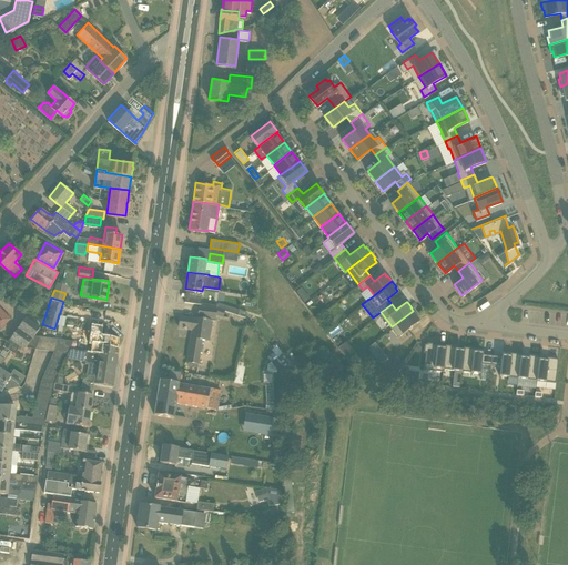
[(239,308),(226,303),(225,309),(236,313),(239,308)]
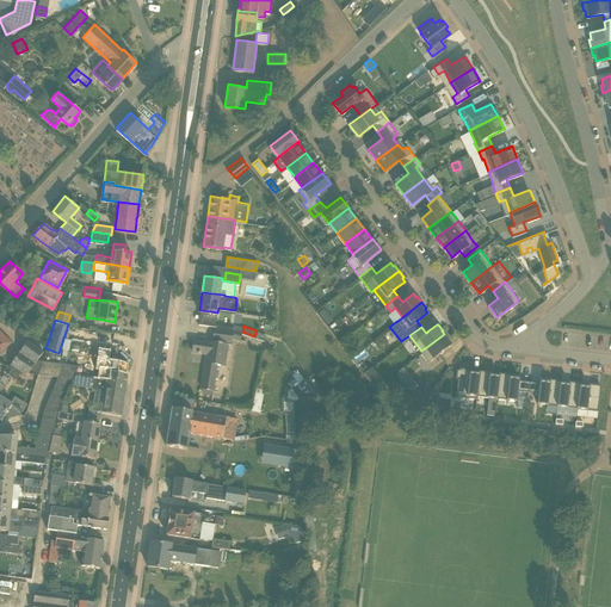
[(218,377),(221,367),(217,367),(217,364),(226,365),(228,342),(232,344),(232,339),(233,329),(227,329),(215,327),(214,334),(215,334),(214,340),(209,340),(195,339),(192,350),(198,351),(197,351),(199,352),(199,351),(205,352),(207,352),(202,386),(213,389),(215,377),(218,377)]
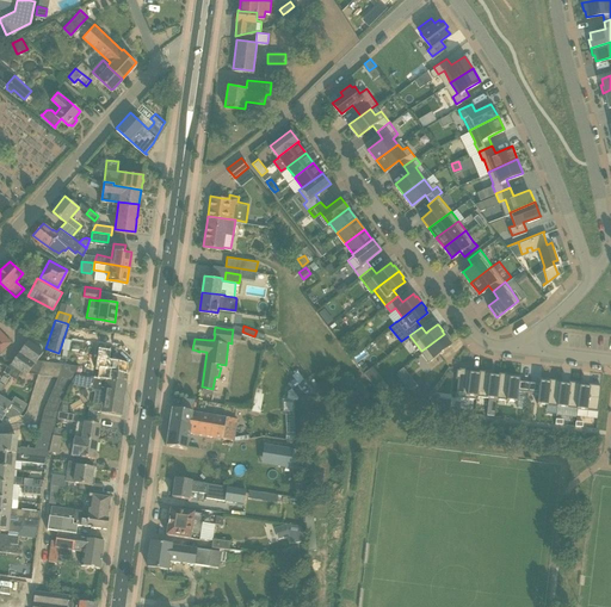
[(425,348),(421,351),(429,360),(432,357),(440,352),(443,350),(451,342),(452,341),(448,335),(446,336),(444,334),(425,348)]
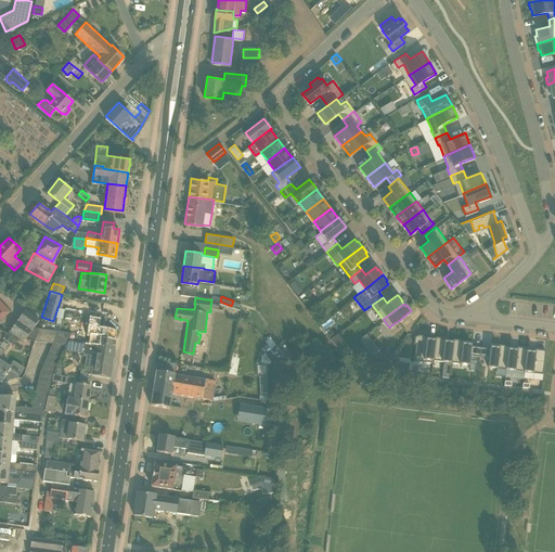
[(10,330),(13,332),(18,336),(24,339),(27,334),(34,325),(39,318),(26,308),(10,330)]
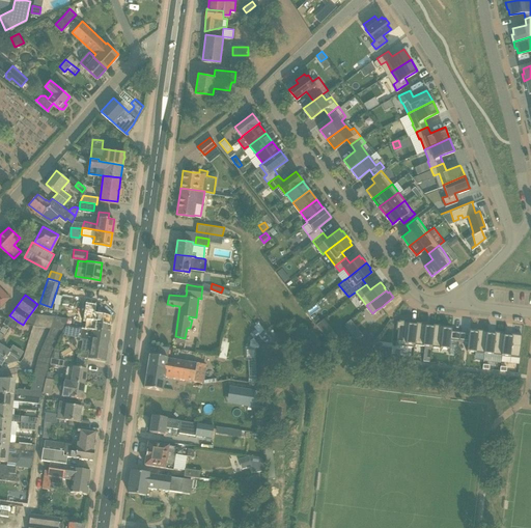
[(85,302),(82,317),(85,318),(84,327),(110,331),(112,313),(95,311),(96,303),(85,302)]
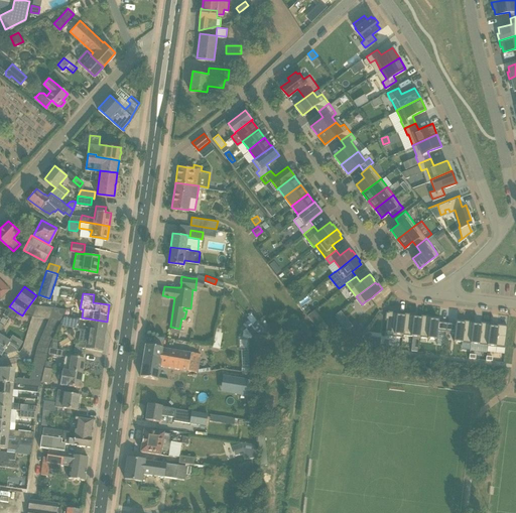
[(33,311),(35,303),(31,302),(25,310),(33,311)]
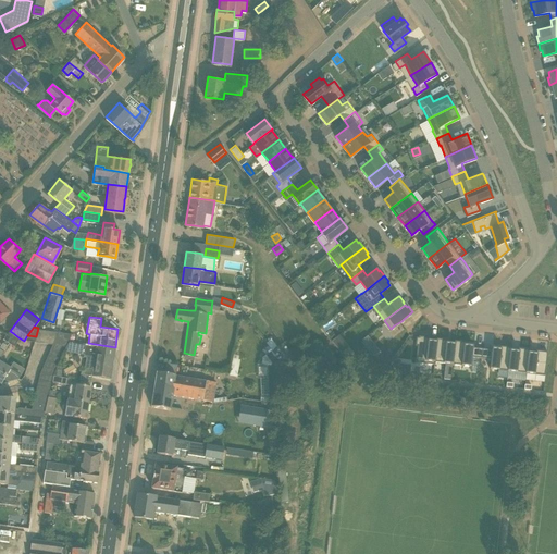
[(35,340),(41,341),(45,328),(39,327),(38,328),(36,336),(35,340)]
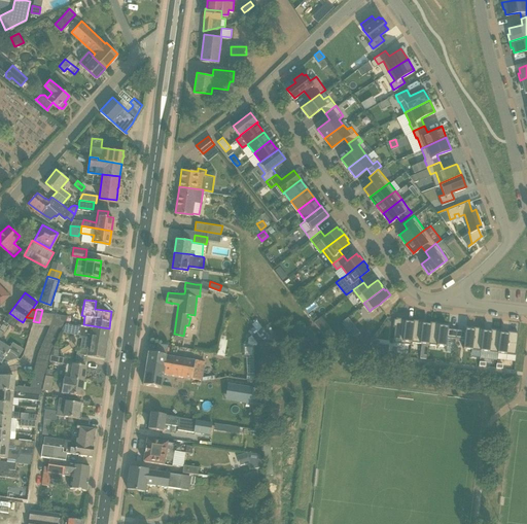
[(42,310),(39,322),(44,323),(47,312),(47,311),(42,310)]
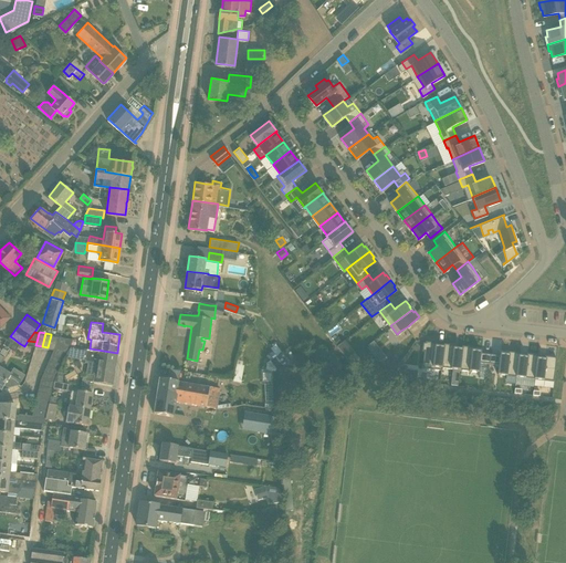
[(48,347),(53,348),(54,348),(58,335),(51,335),(48,347)]
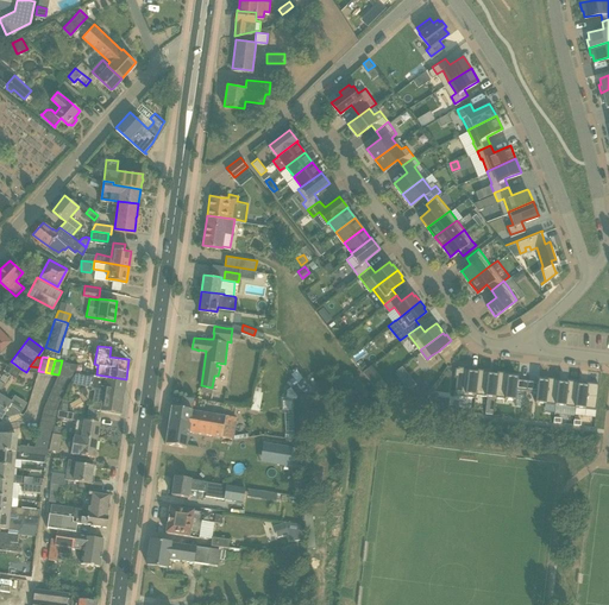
[(57,375),(54,385),(67,389),(79,363),(62,360),(58,375),(57,375)]
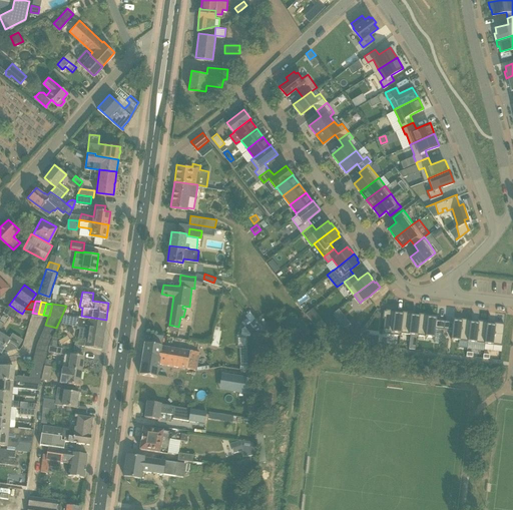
[(12,307),(9,305),(8,305),(7,307),(6,306),(3,311),(8,314),(12,307)]
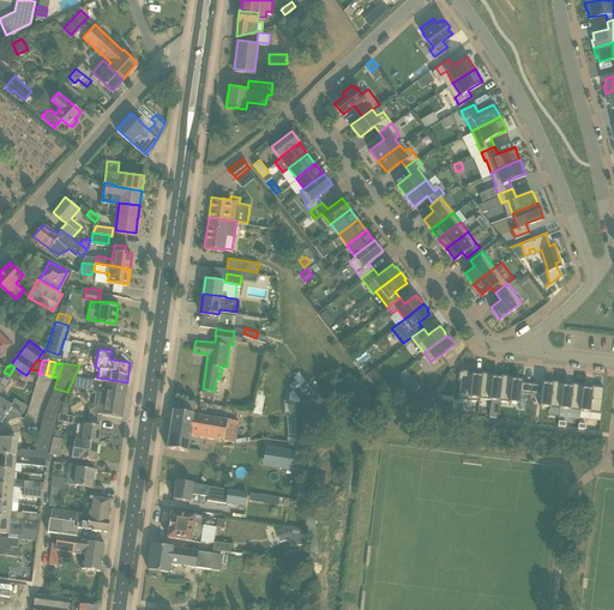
[(16,380),(20,372),(14,367),(10,375),(10,376),(16,380)]
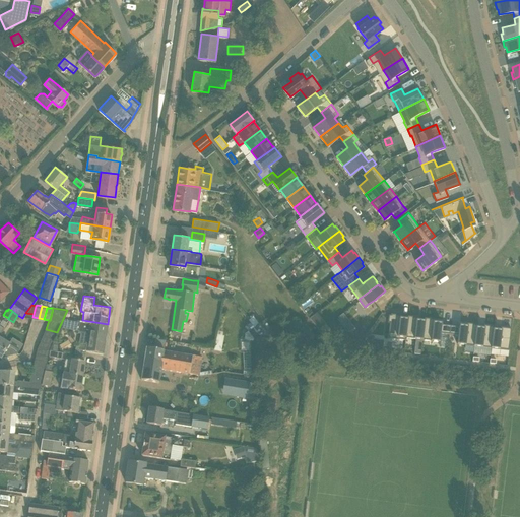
[(317,311),(310,317),(313,320),(319,315),(317,311)]
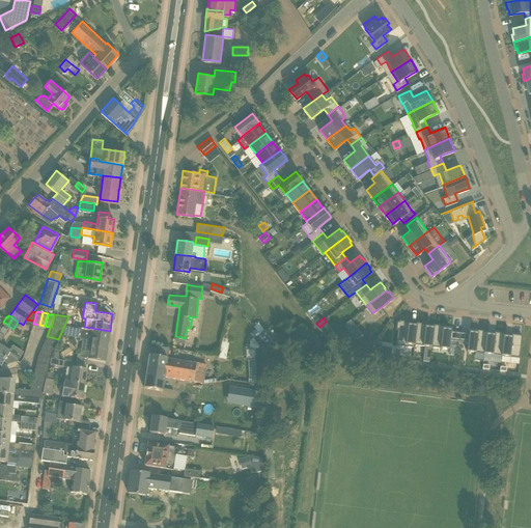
[(351,317),(345,322),(351,328),(356,325),(351,317)]
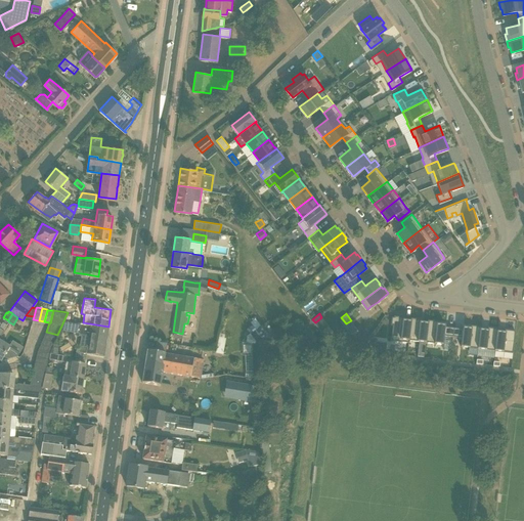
[(392,315),(391,323),(393,323),(391,339),(408,341),(409,338),(408,338),(410,318),(404,317),(404,315),(394,314),(394,315),(392,315)]
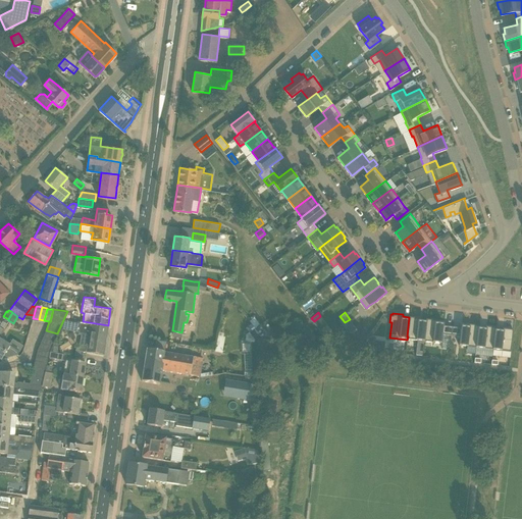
[(409,317),(407,336),(408,336),(424,339),(426,319),(419,318),(419,316),(409,315),(409,317)]
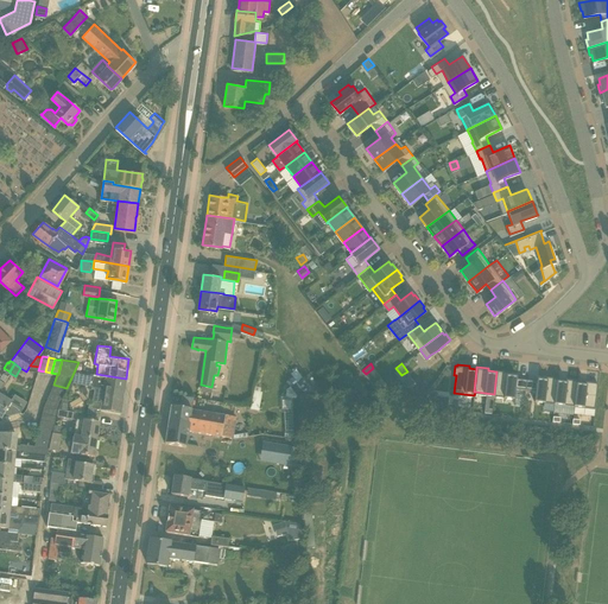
[(496,372),(494,394),(514,396),(515,387),(525,388),(527,377),(517,376),(517,374),(508,373),(508,370),(496,369),(496,372)]
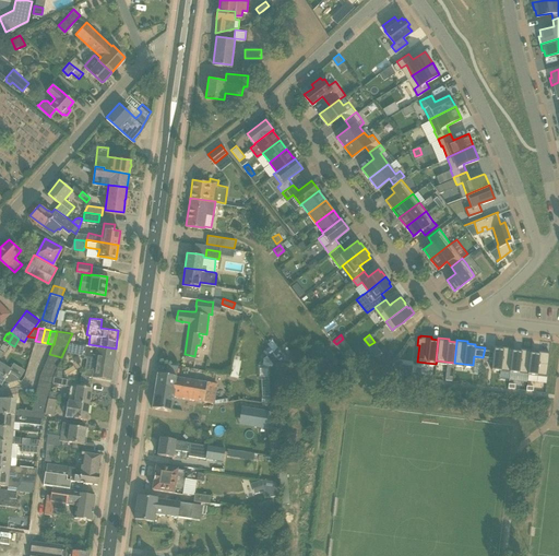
[(283,363),(293,355),(284,342),(273,351),(282,363),(283,363)]
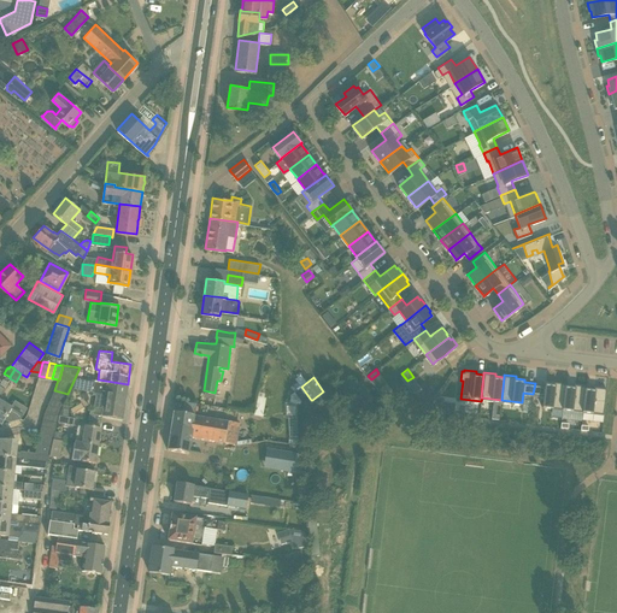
[(92,390),(105,392),(101,412),(89,411),(88,418),(101,420),(101,414),(110,416),(122,417),(128,384),(98,379),(94,378),(92,390)]
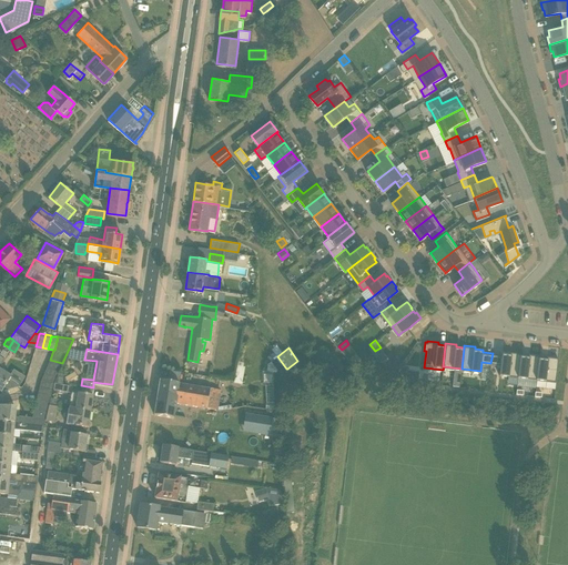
[(493,353),(490,363),(500,364),(499,373),(518,376),(520,355),(521,355),(521,353),(510,351),(510,353),(501,352),(501,354),(493,353)]
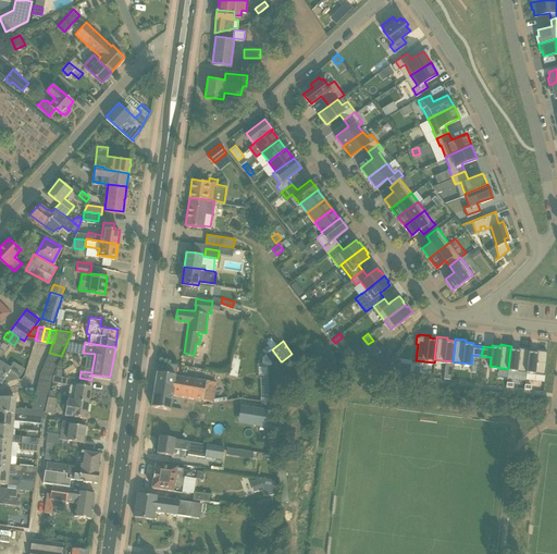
[(530,348),(519,346),(518,348),(511,348),(510,348),(508,369),(527,371),(529,351),(530,351),(530,348)]
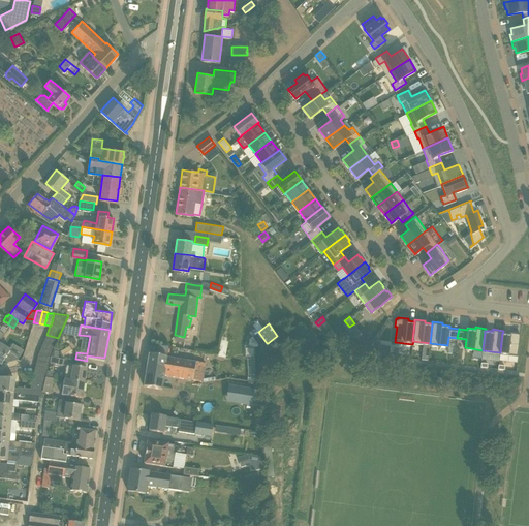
[(252,335),(258,344),(267,343),(258,332),(258,331),(252,335)]
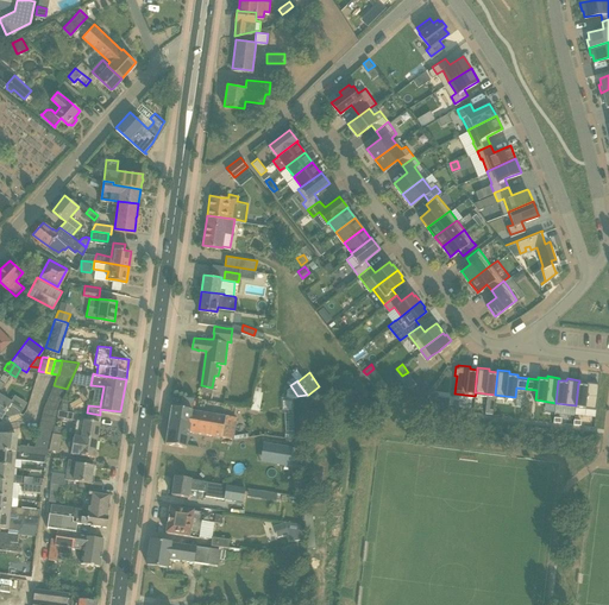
[(578,383),(576,405),(595,408),(598,383),(586,380),(586,383),(579,383),(578,383)]
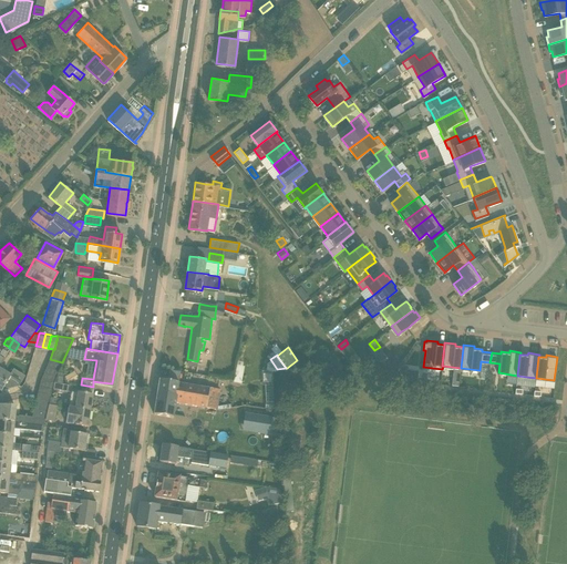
[(62,362),(50,359),(47,365),(60,368),(62,362)]
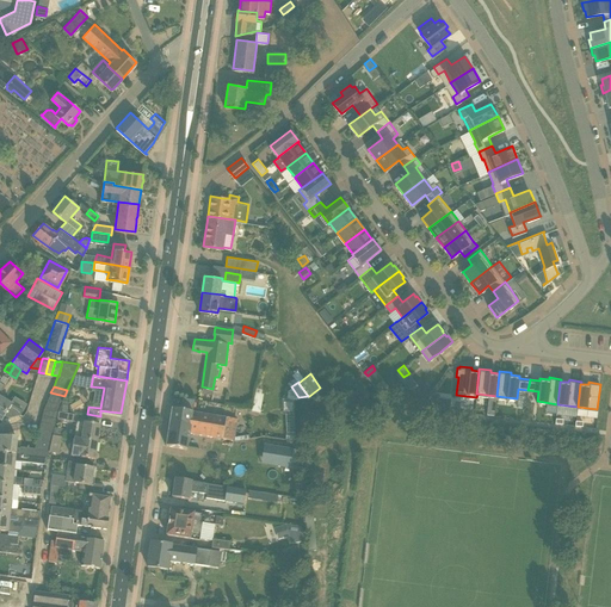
[(65,396),(50,392),(48,400),(61,403),(65,396)]
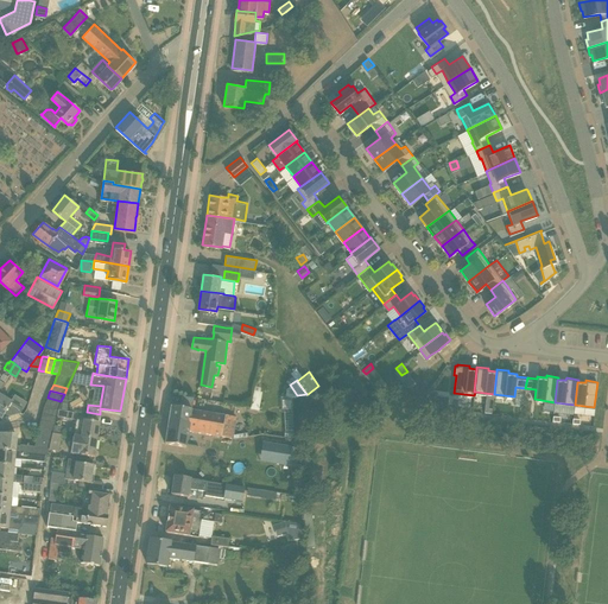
[(5,411),(10,413),(20,409),(23,407),(0,392),(0,414),(1,415),(1,417),(5,411)]
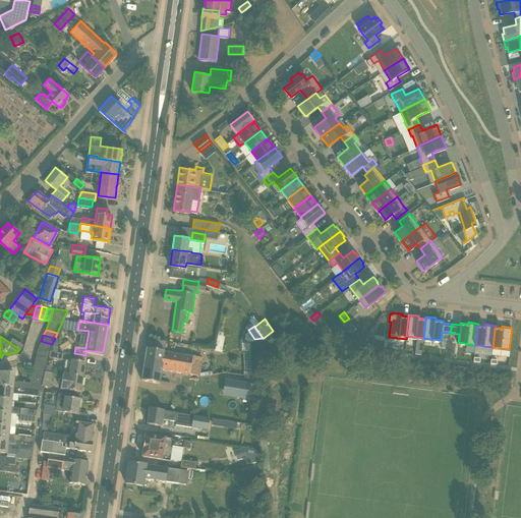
[(68,339),(60,344),(64,351),(67,349),(68,348),(72,346),(68,339)]
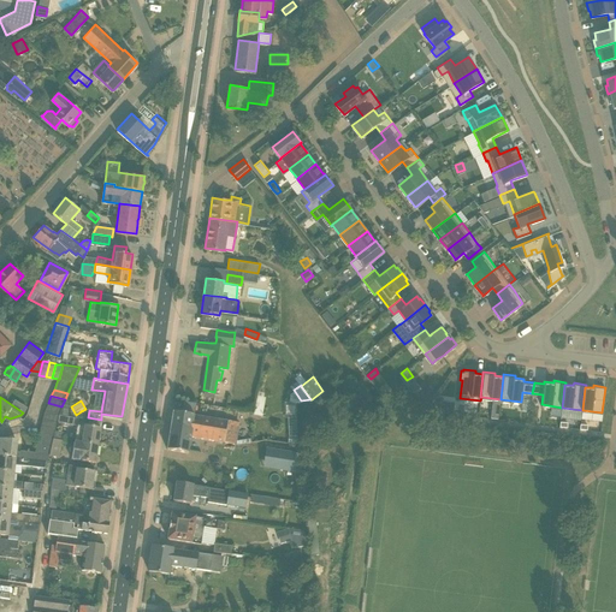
[(45,410),(59,413),(60,409),(61,406),(48,403),(45,410)]
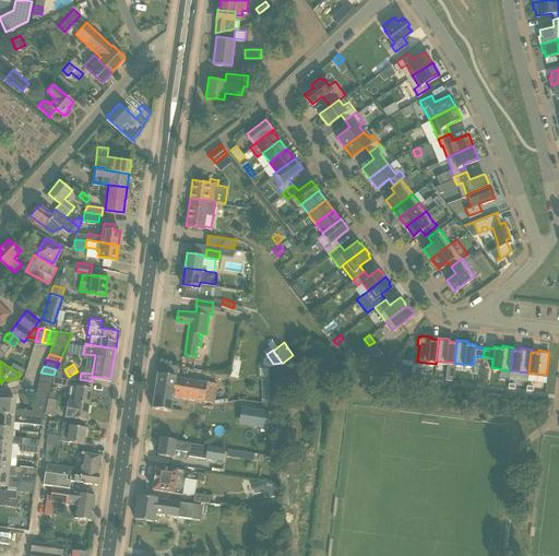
[(157,371),(155,389),(175,392),(174,394),(214,402),(217,382),(206,380),(157,371)]
